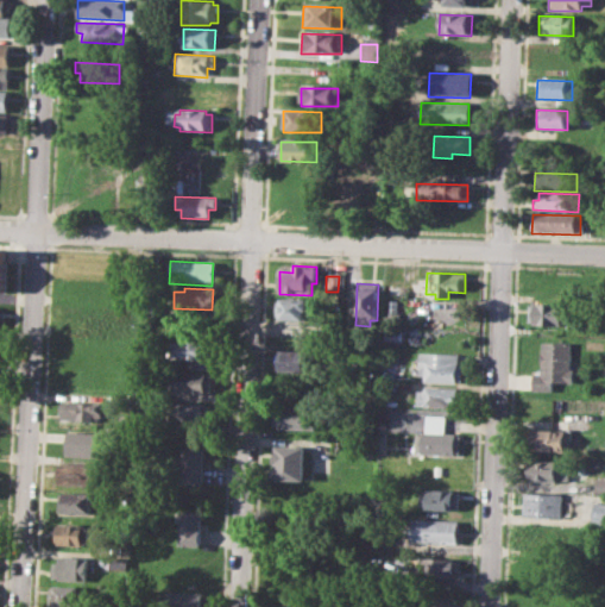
[(275,304),(279,304),(279,299),(313,300),(312,323),(278,321),(278,317),(273,317),(275,304)]
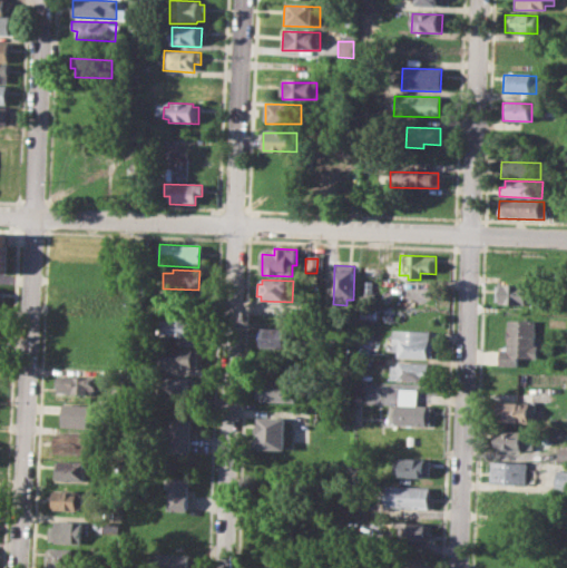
[(494,285),(531,286),(531,299),(526,297),(526,304),(494,303),(494,285)]
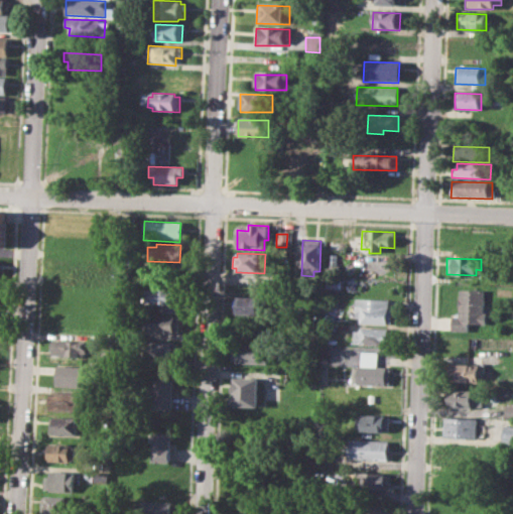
[(144,289),(176,290),(175,306),(144,305),(144,289)]
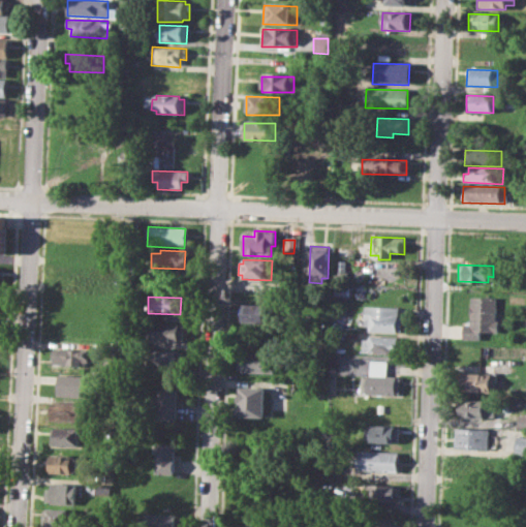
[(468,299),(495,299),(494,322),(498,322),(498,334),(480,334),(480,341),(462,340),(462,324),(468,324),(468,299)]
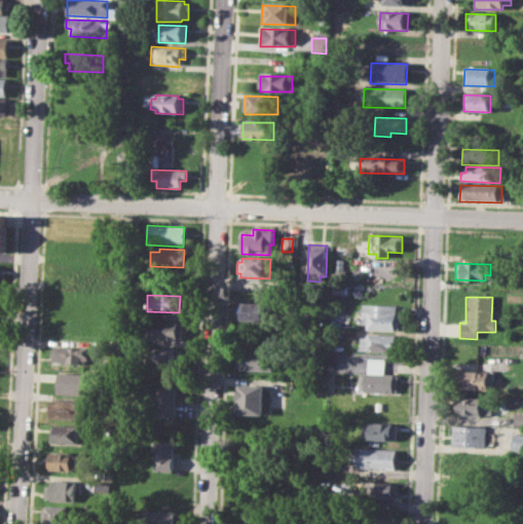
[(235,307),(240,307),(240,304),(266,304),(266,317),(261,317),(260,324),(239,323),(239,320),(234,319),(235,307)]
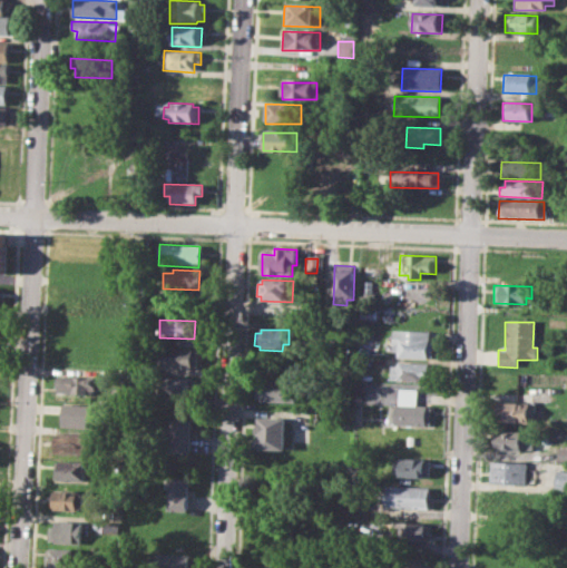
[(392,331),(429,332),(428,343),(432,343),(432,360),(398,359),(398,352),(392,352),(392,331)]
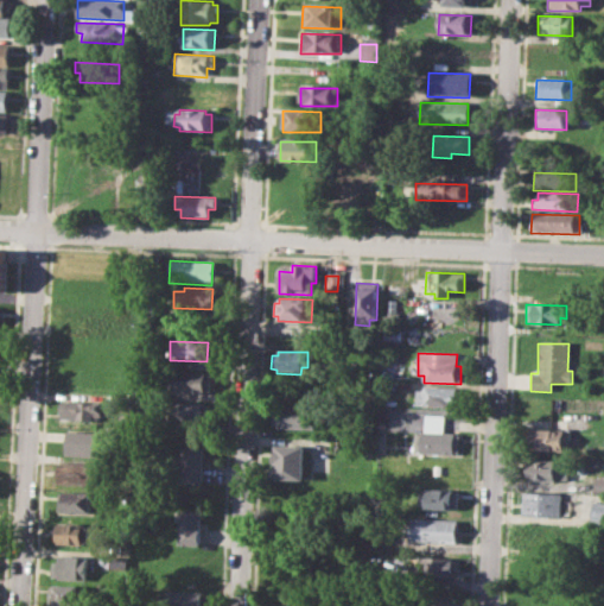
[(171,372),(208,373),(207,395),(170,393),(171,372)]
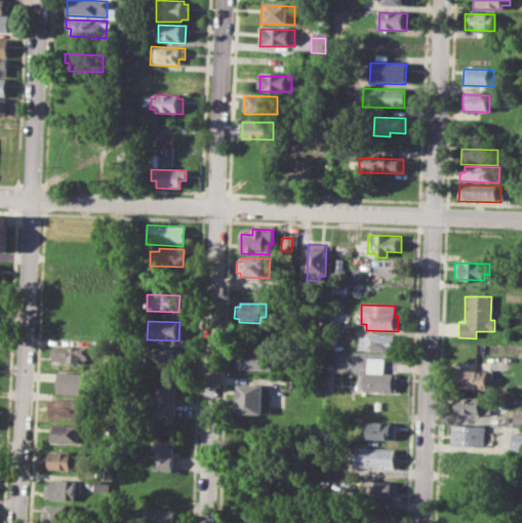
[(365,334),(396,335),(396,352),(359,351),(359,337),(365,337),(365,334)]
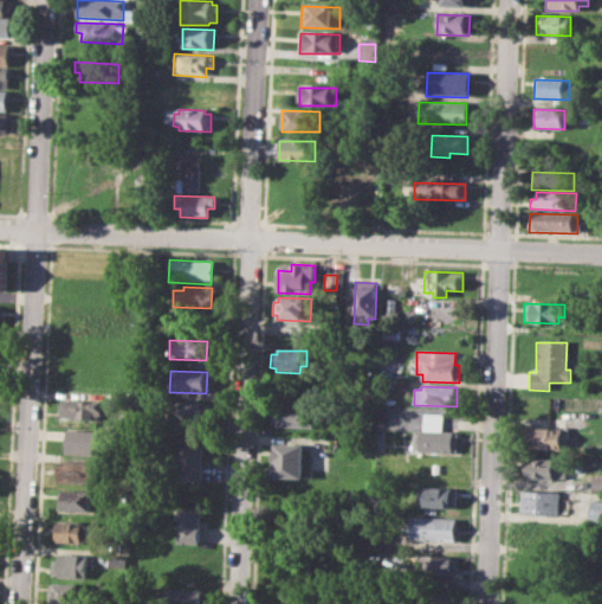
[(170,400),(205,403),(204,422),(169,421),(170,400)]
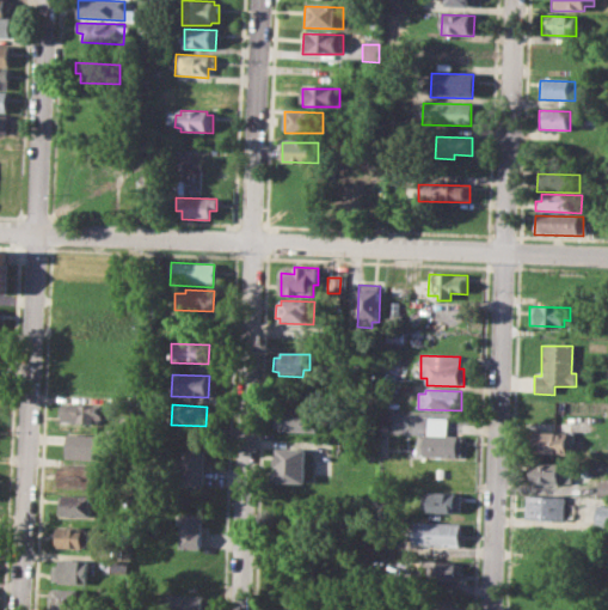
[(59,406),(104,407),(103,426),(59,424),(59,406)]
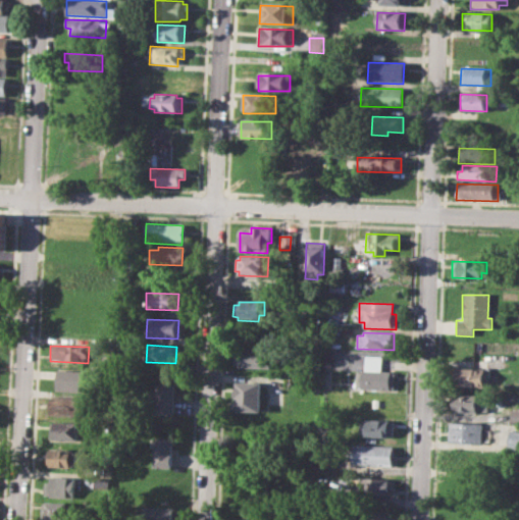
[(232,350),(269,351),(268,369),(231,368),(232,350)]
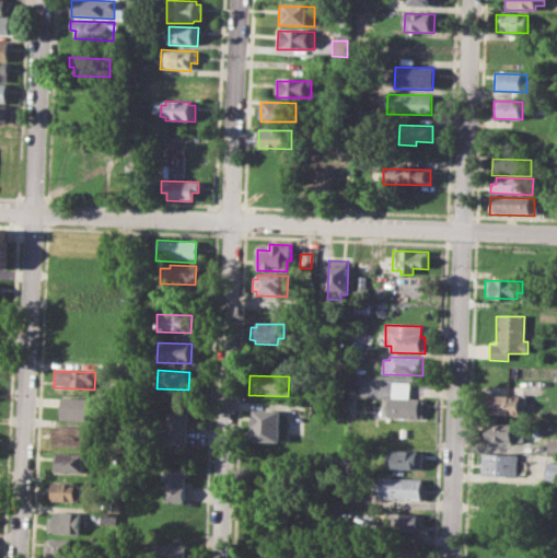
[(382,399),(391,399),(392,383),(409,384),(409,399),(425,399),(424,420),(387,419),(387,415),(382,415),(382,399)]
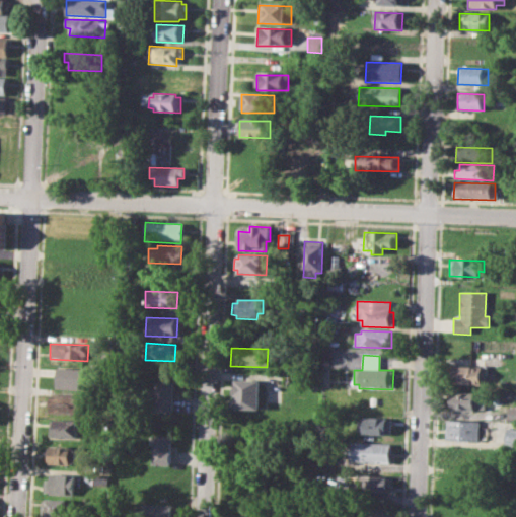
[(452,366),(487,367),(487,381),(480,381),(480,386),(451,385),(452,366)]
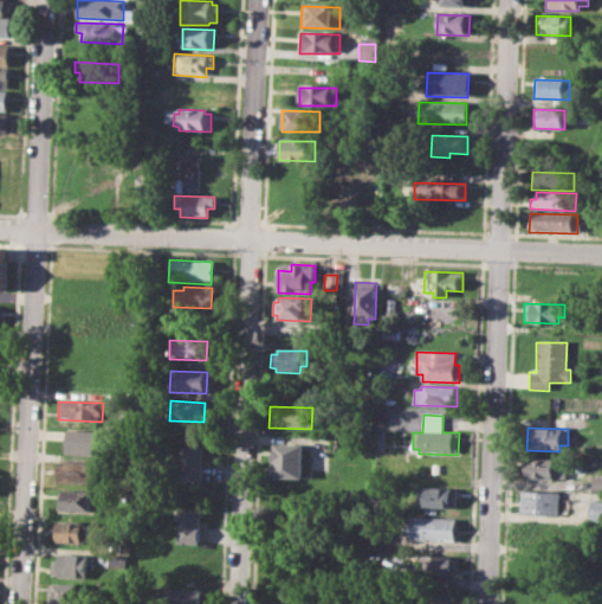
[(64,431),(115,434),(115,457),(63,455),(64,431)]
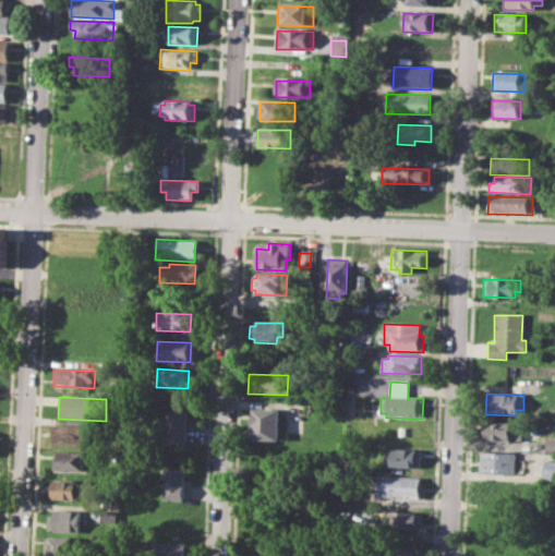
[(250,410),(278,410),(277,442),(249,440),(250,410)]
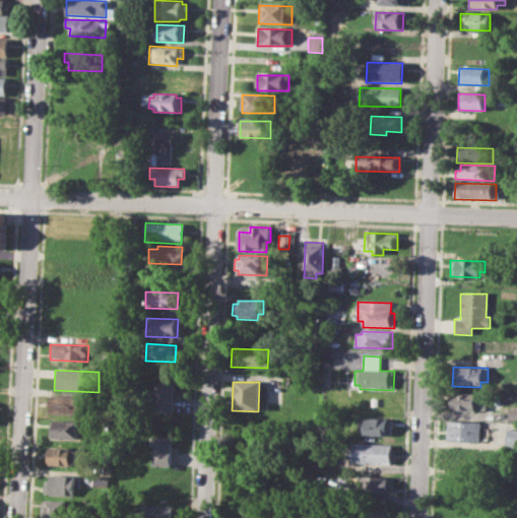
[(152,384),(173,385),(172,414),(151,413),(152,384)]
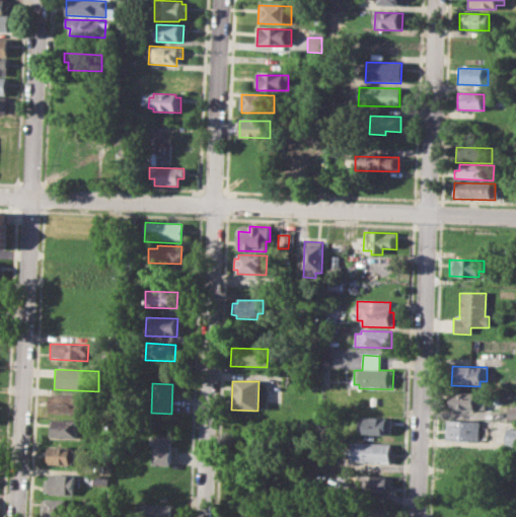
[(450,392),(475,393),(475,412),(449,412),(450,392)]
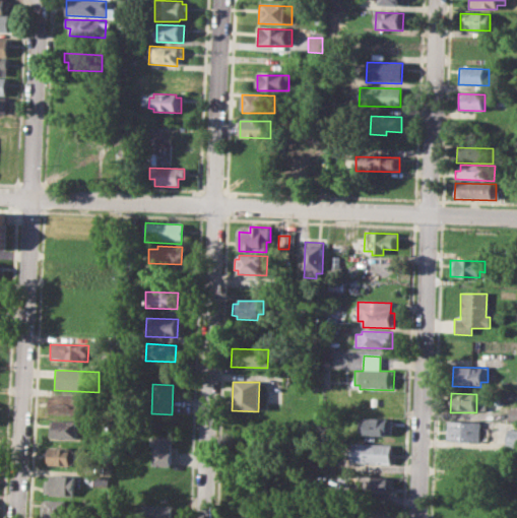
[(47,397),(79,397),(79,415),(47,414),(47,397)]
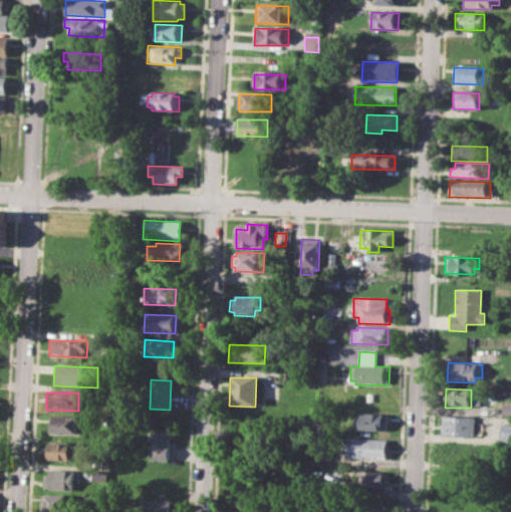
[(501,404),(510,404),(510,415),(501,415),(501,404)]
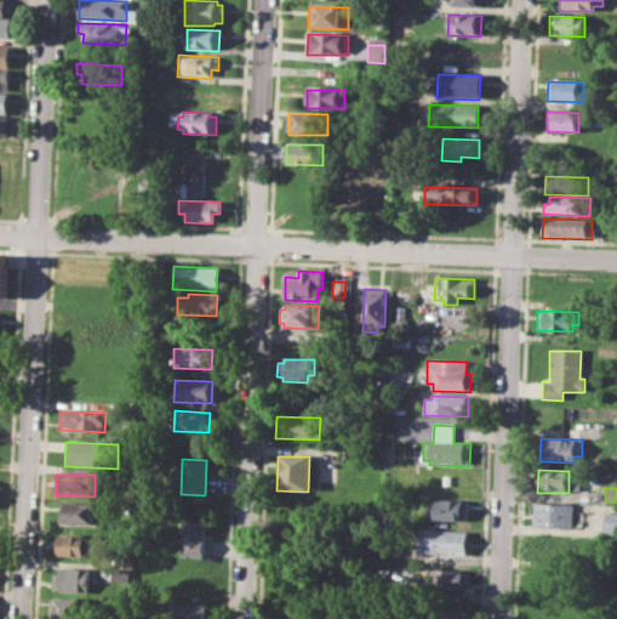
[(432,500),(468,503),(467,523),(434,522),(434,517),(427,517),(427,506),(432,506),(432,500)]
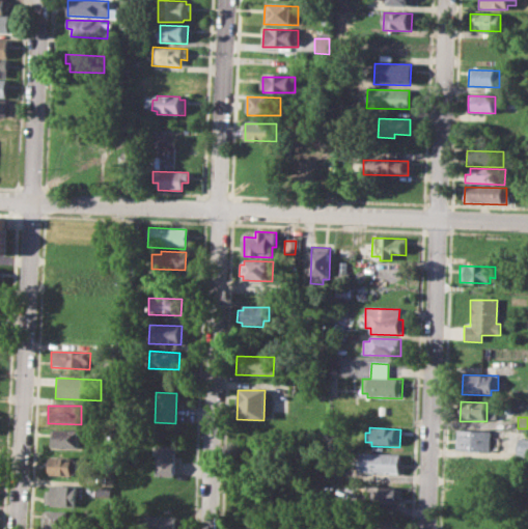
[(48,430),(79,432),(79,449),(48,448),(48,430)]
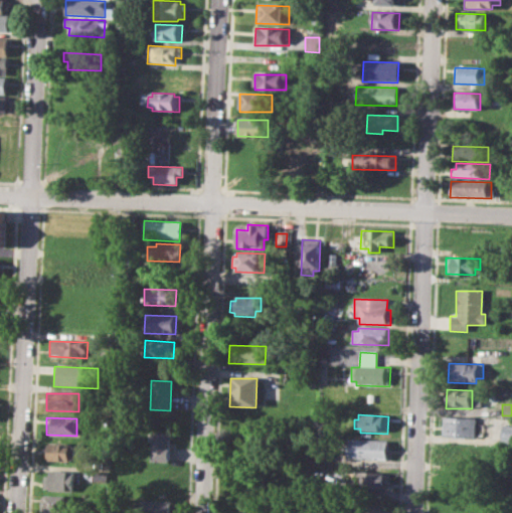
[(442,418),(474,418),(474,439),(442,438),(442,418)]
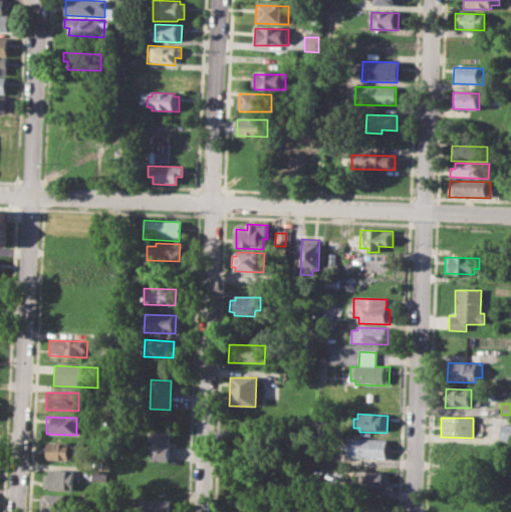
[(499,426),(510,426),(510,445),(498,445),(499,426)]
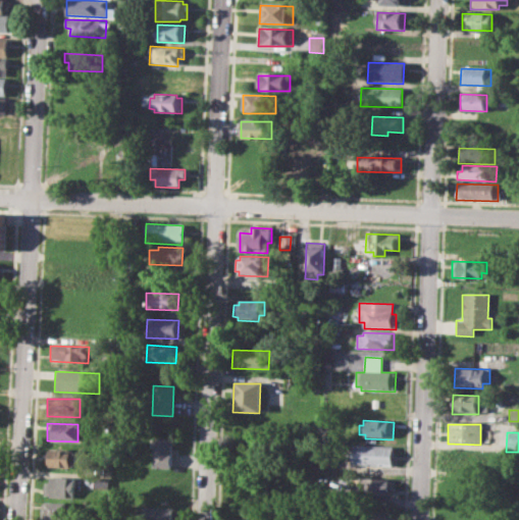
[(152,439),(171,440),(170,470),(151,470),(152,439)]
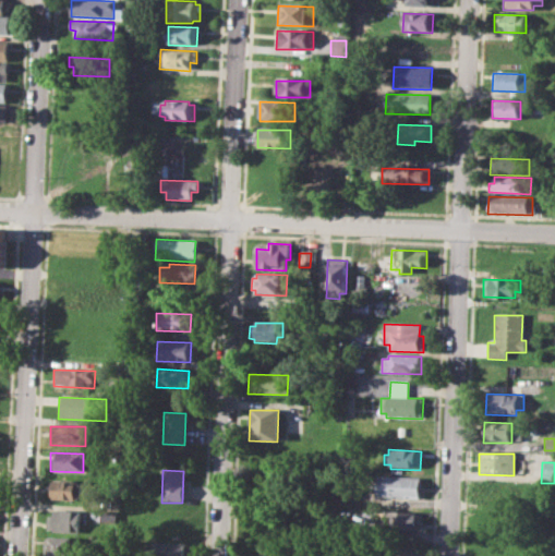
[(378,478),(420,479),(419,499),(373,497),(373,484),(377,485),(378,478)]
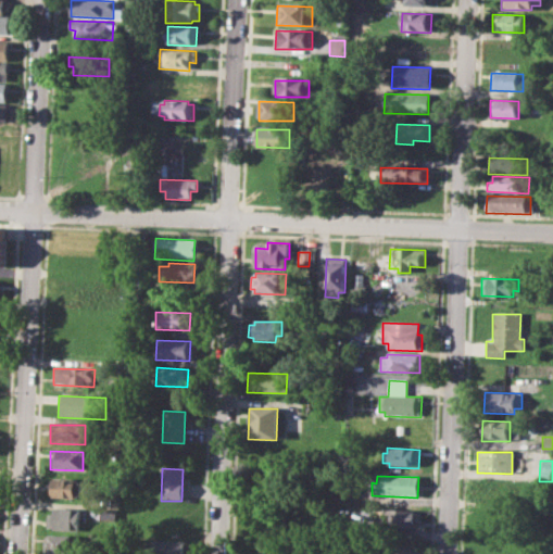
[(49,481),(80,482),(79,499),(48,498),(49,481)]
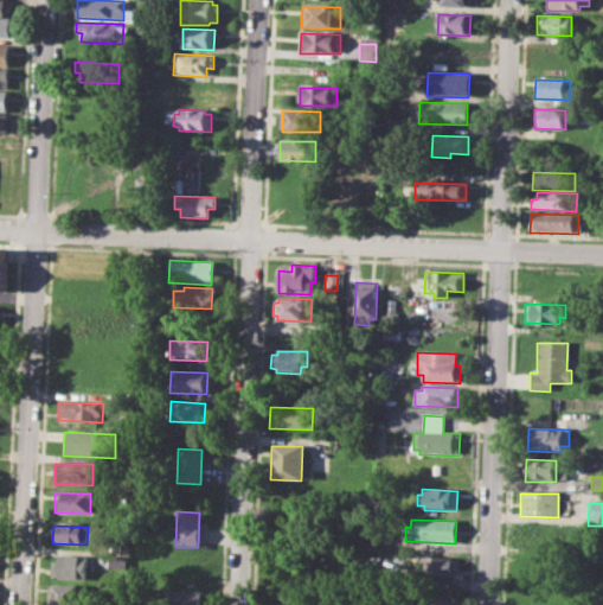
[(56,555),(84,556),(84,581),(56,580),(56,577),(50,575),(50,561),(56,561),(56,555)]
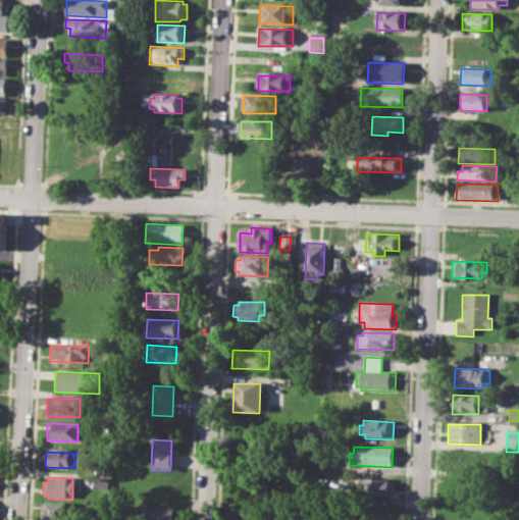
[(92,478),(107,479),(107,490),(92,489),(92,478)]
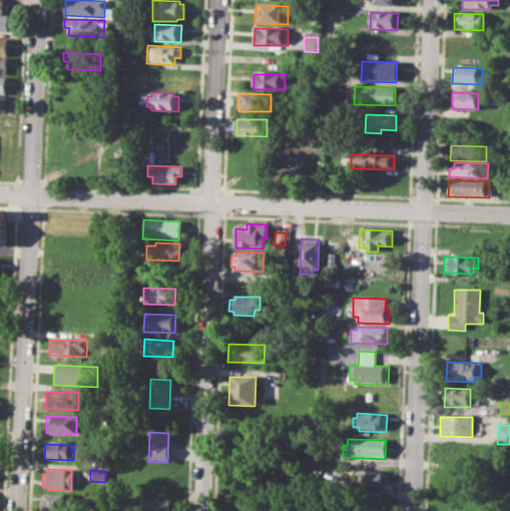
[(355,471),(387,472),(386,489),(354,488),(355,471)]
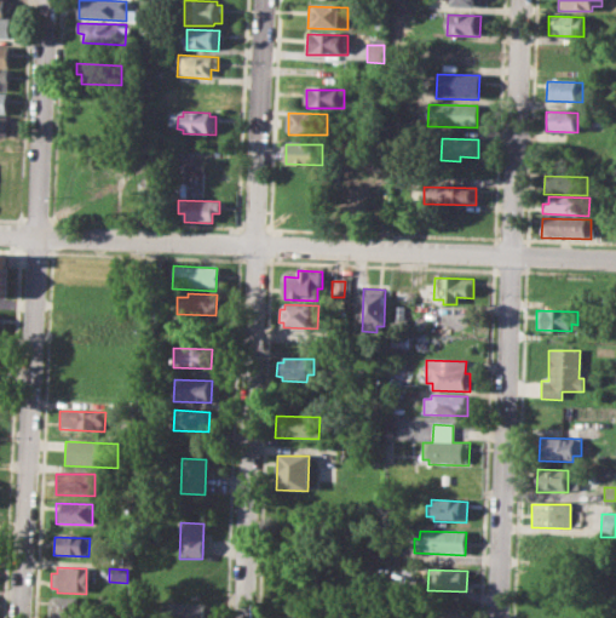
[(49,598),(82,599),(81,617),(47,617),(49,598)]
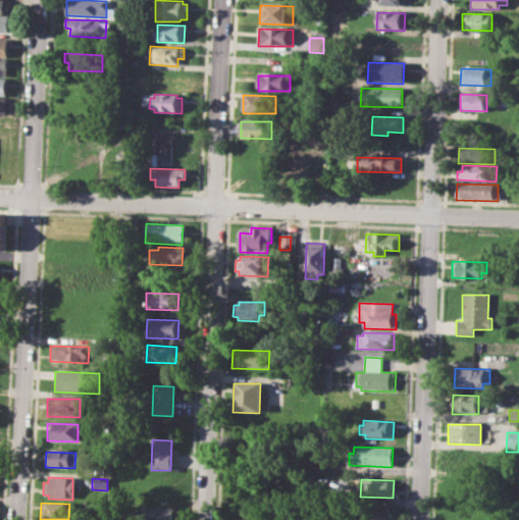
[(141,519),(142,508),(172,510),(171,519),(141,519)]
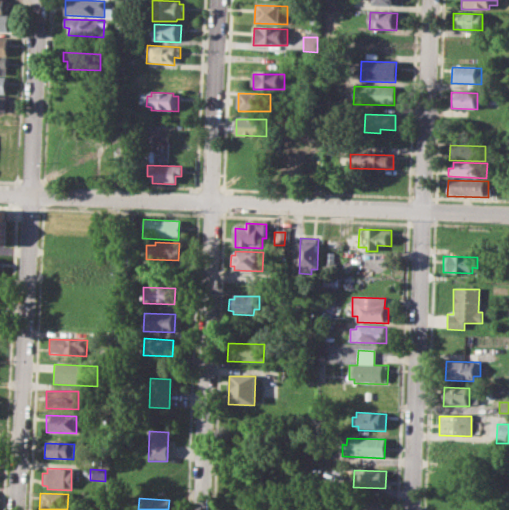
[(353,509),(354,498),(379,499),(379,504),(384,504),(383,509),(353,509)]
